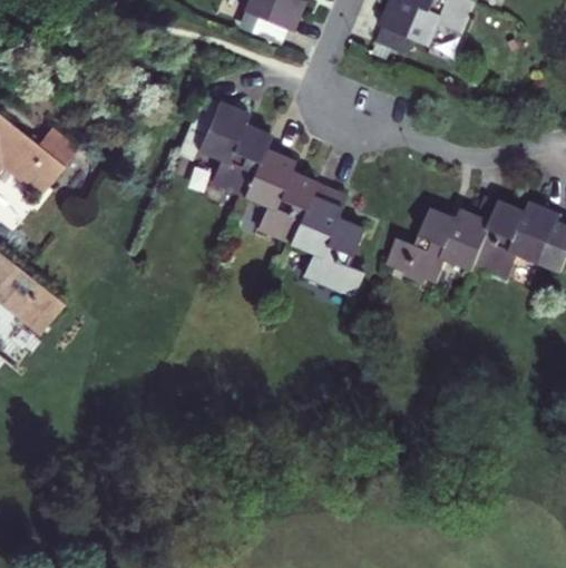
[(244,0),(241,11),(254,17),(288,29),(293,30),(304,1),(302,0),(244,0)]
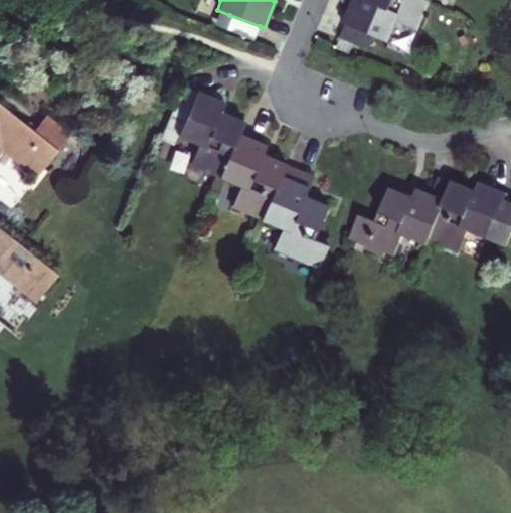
[(352,0),(342,24),(345,25),(373,36),(388,43),(397,25),(416,33),(432,0),(352,0)]
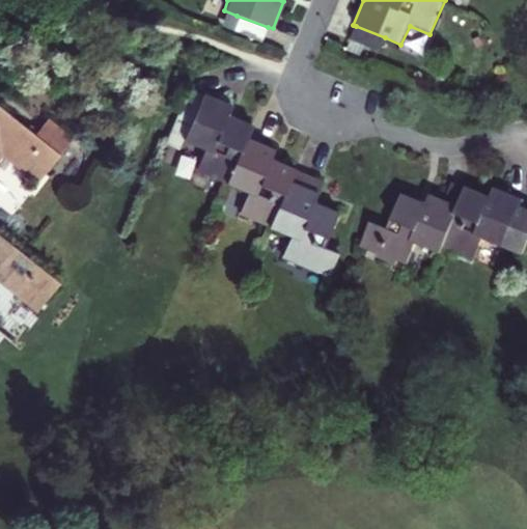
[(237,16),(230,31),(261,44),(268,27),(237,16)]
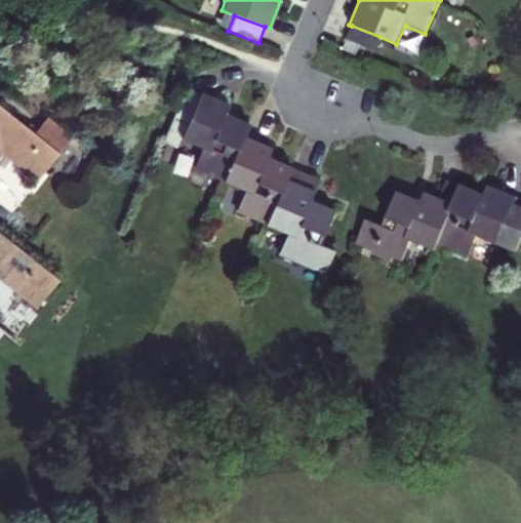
[(352,26),(346,40),(374,51),(381,37),(352,26)]
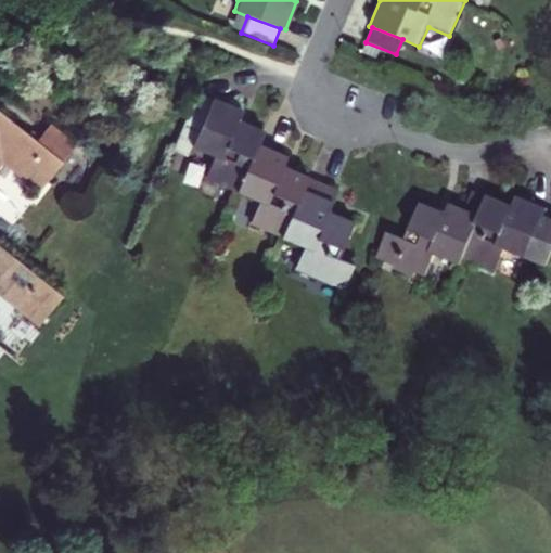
[(238,194),(259,143),(265,130),(239,119),(243,108),(213,95),(213,98),(193,89),(186,110),(204,117),(192,148),(213,155),(204,180),(238,194)]
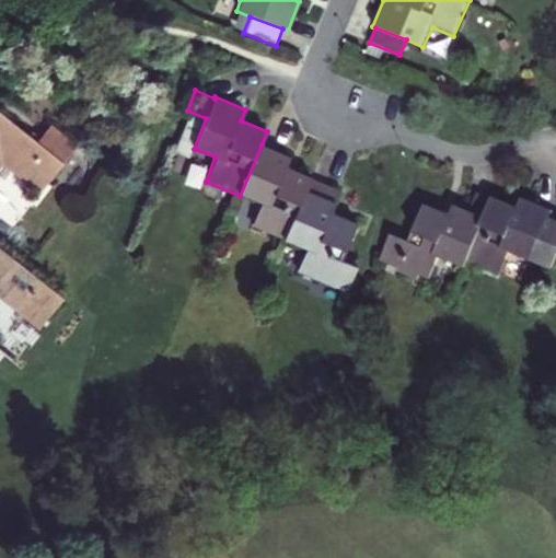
[(206,118),(187,111),(166,161),(186,169),(194,149),(206,118)]
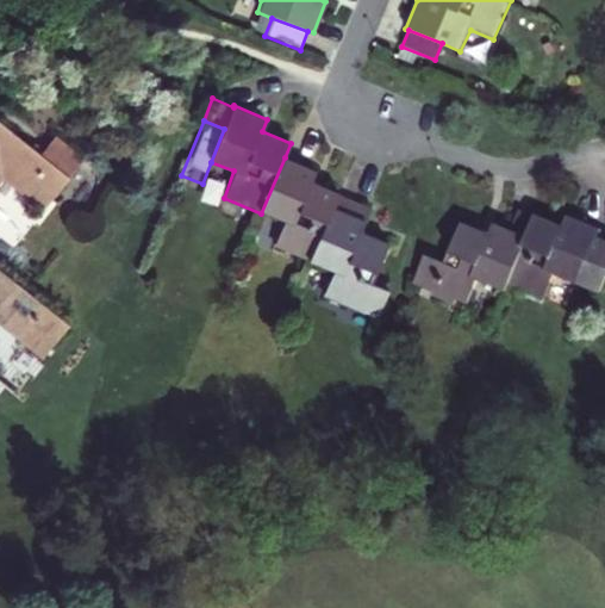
[(48,213),(91,159),(62,136),(44,159),(0,123),(0,191),(8,181),(48,213)]
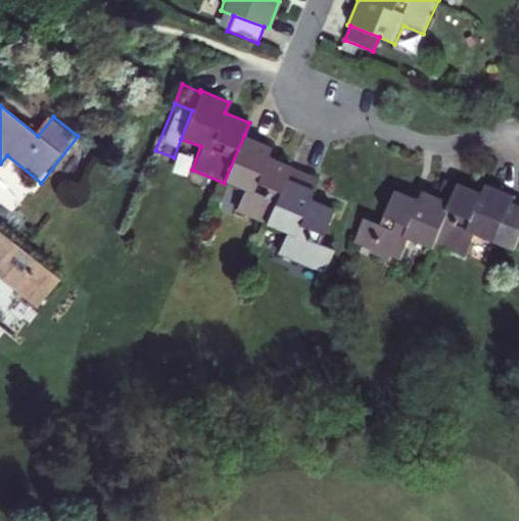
[(267,226),(287,177),(292,164),(268,154),(272,144),(244,135),(224,183),(242,190),(234,212),(267,226)]
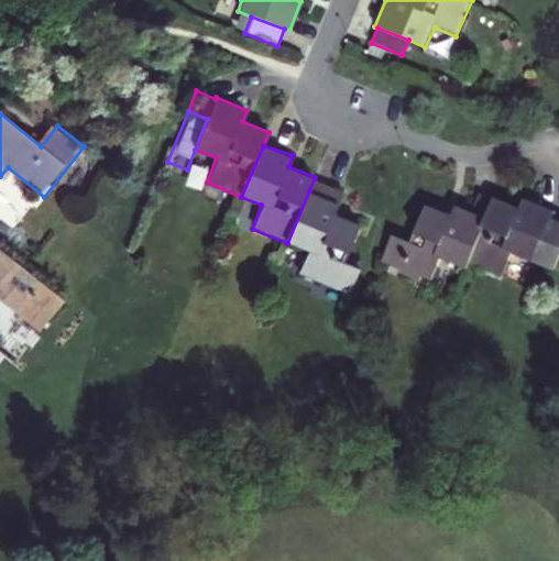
[(337,202),(309,190),(287,243),(308,251),(299,274),(349,295),(360,270),(342,261),(360,222),(335,211),(337,202)]
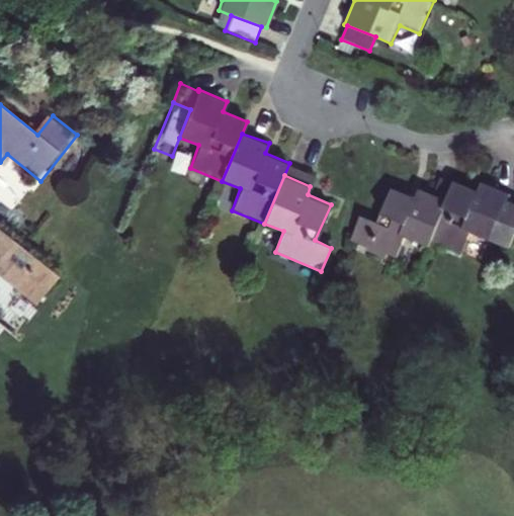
[(479,189),(459,180),(451,201),(433,243),(460,254),(470,234),(512,250),(513,247),(513,201),(509,199),(511,194),(481,182),(479,189)]
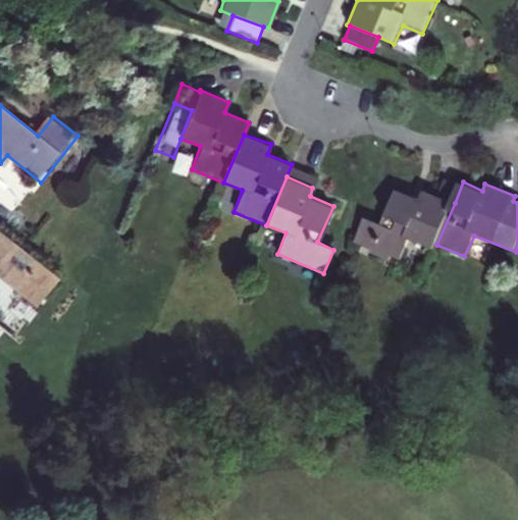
[(380,225),(364,217),(353,245),(372,252),(370,255),(385,262),(387,259),(398,262),(408,241),(434,251),(436,245),(455,203),(424,190),(419,200),(397,191),(380,225)]
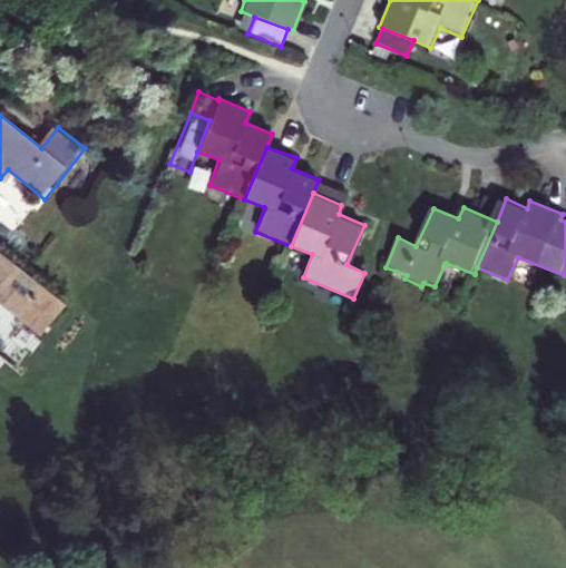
[(71,306),(0,250),(0,309),(2,306),(47,339),(71,306)]
